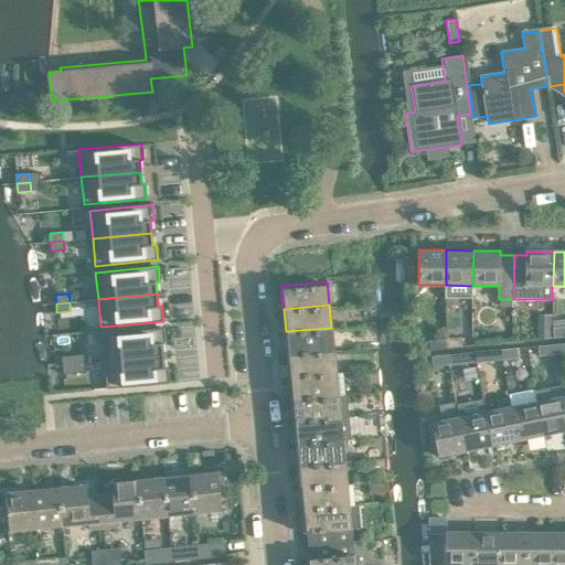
[(539,327),(539,340),(553,339),(553,327),(539,327)]
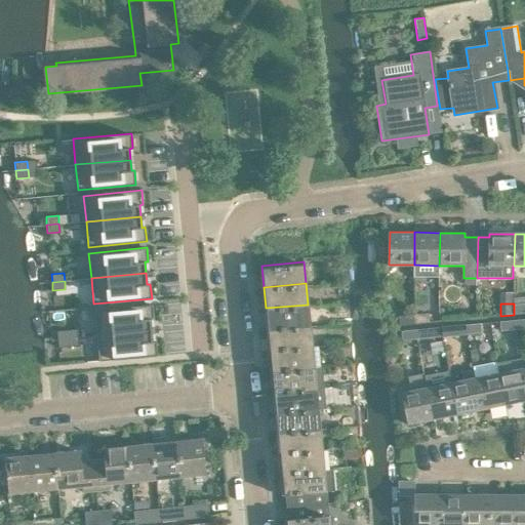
[(515,314),(524,313),(524,304),(514,305),(515,314)]
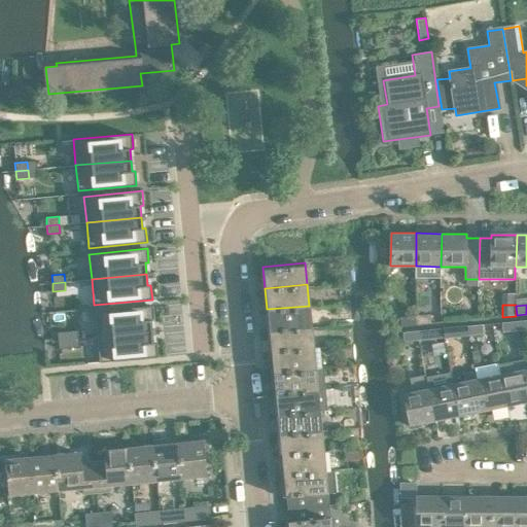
[(152,306),(95,311),(97,337),(152,331),(151,320),(154,320),(152,306)]
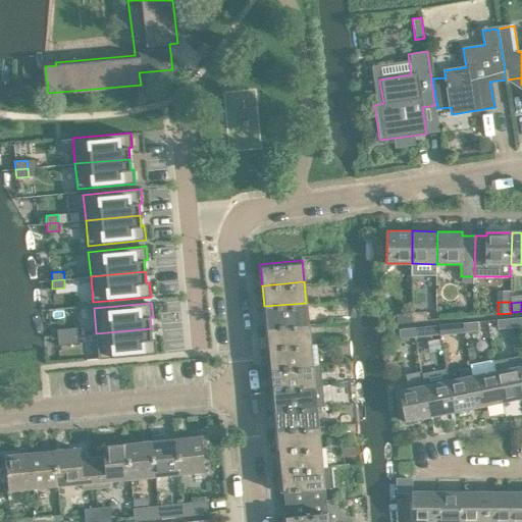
[(306,303),(264,306),(266,326),(307,322),(306,303)]
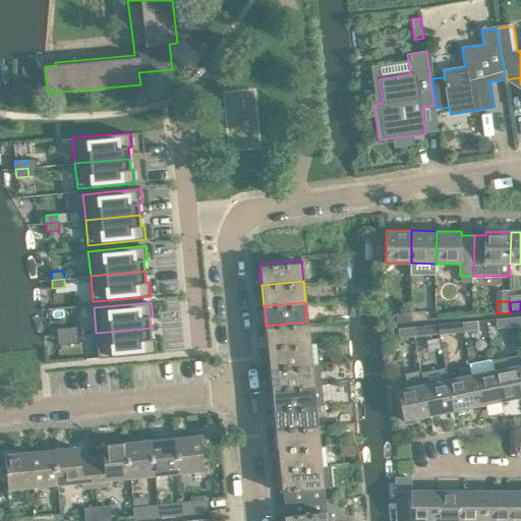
[(411,310),(412,321),(426,319),(425,309),(411,310)]
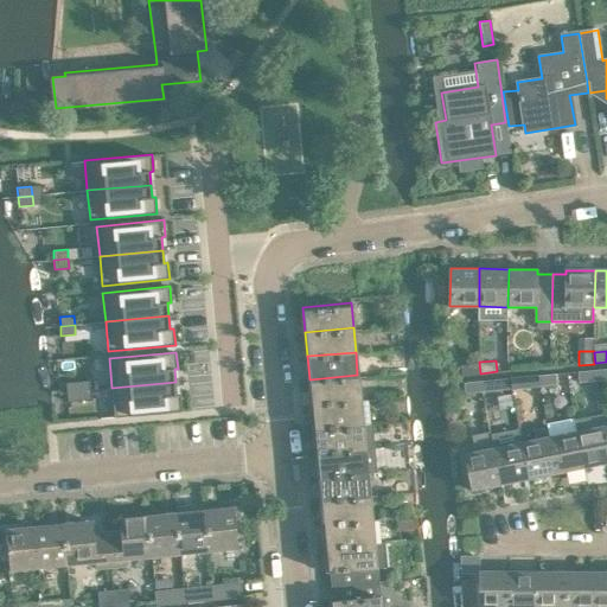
[(480,374),(479,362),(461,364),(462,375),(480,374)]
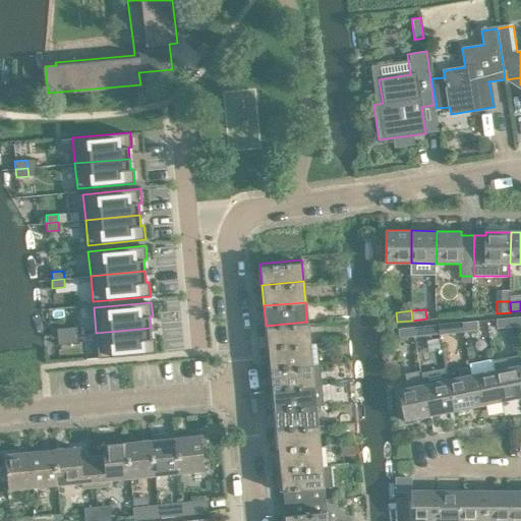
[(520,317),(512,319),(512,327),(520,326),(520,317)]
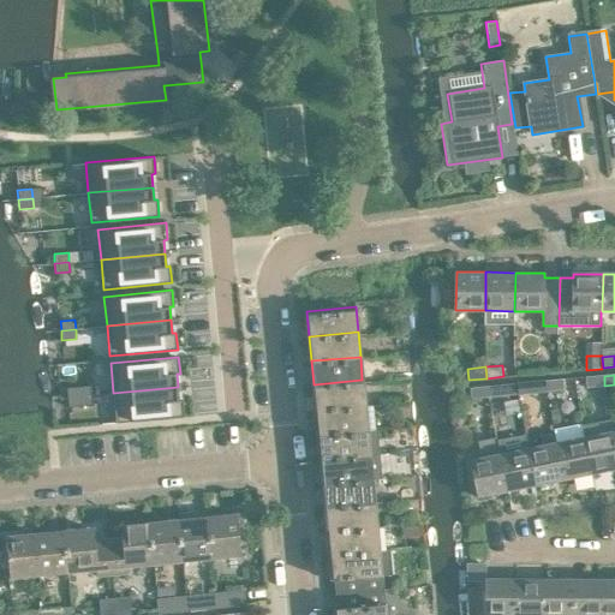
[(604,386),(604,376),(586,377),(587,387),(604,386)]
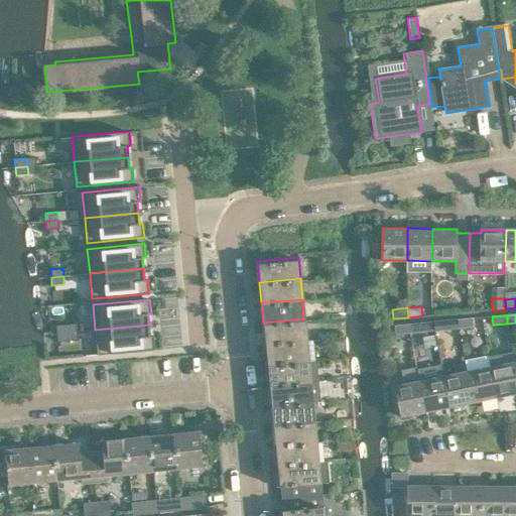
[(303,318),(263,323),(265,342),(305,339),(303,318)]
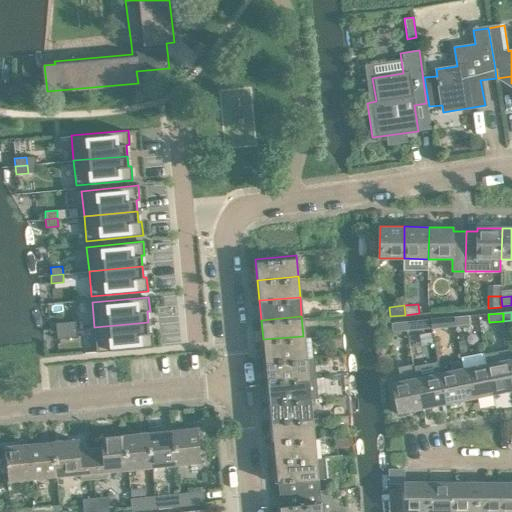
[(454,317),(455,326),(470,325),(469,316),(454,317)]
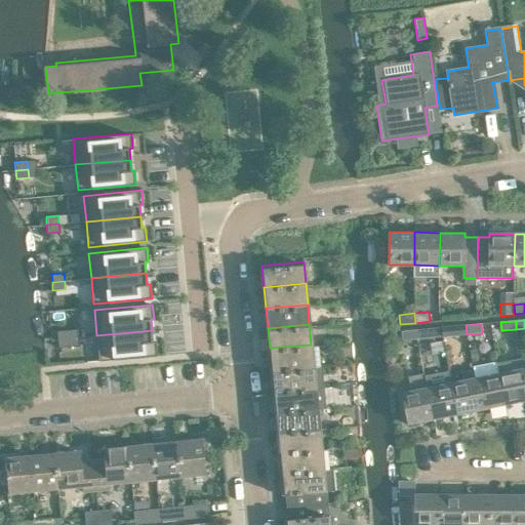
[(467,334),(466,325),(450,326),(451,335),(467,334)]
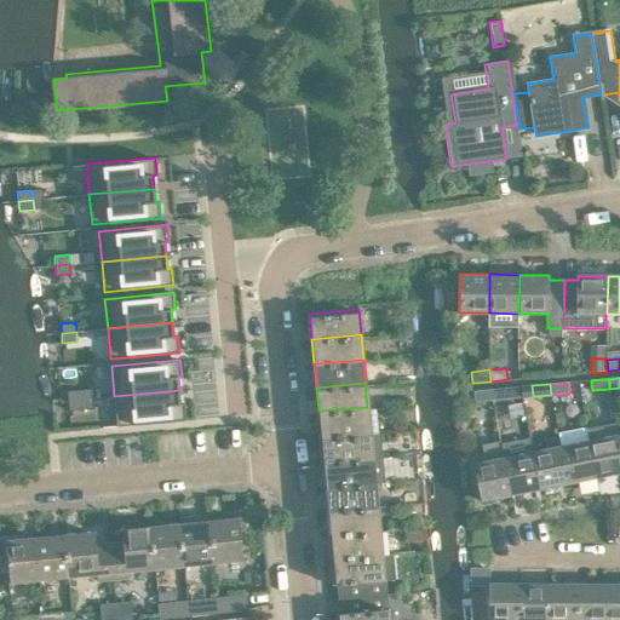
[(492,389),(493,401),(510,400),(509,388),(492,389)]
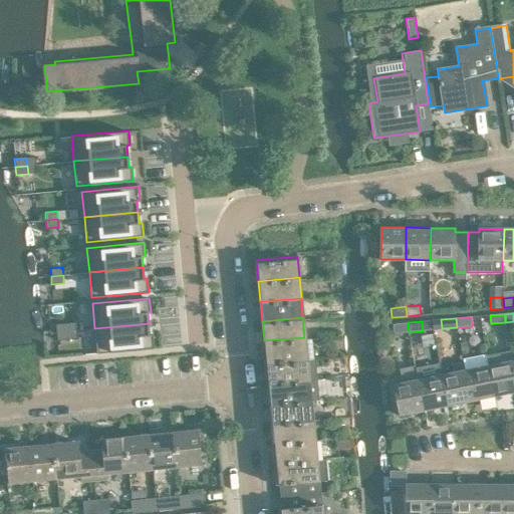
[(409,332),(408,322),(394,323),(394,333),(409,332)]
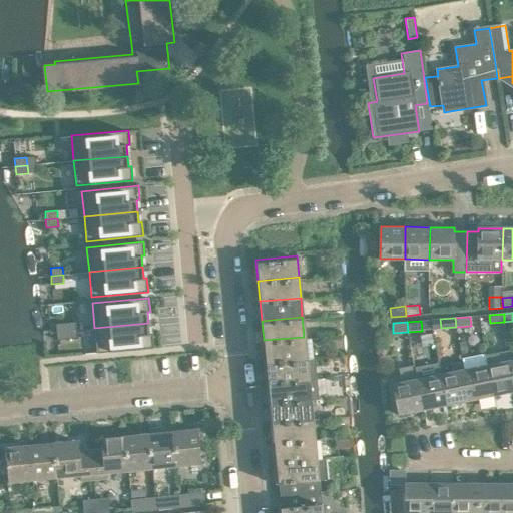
[(67,323),(55,324),(56,332),(68,331),(67,323)]
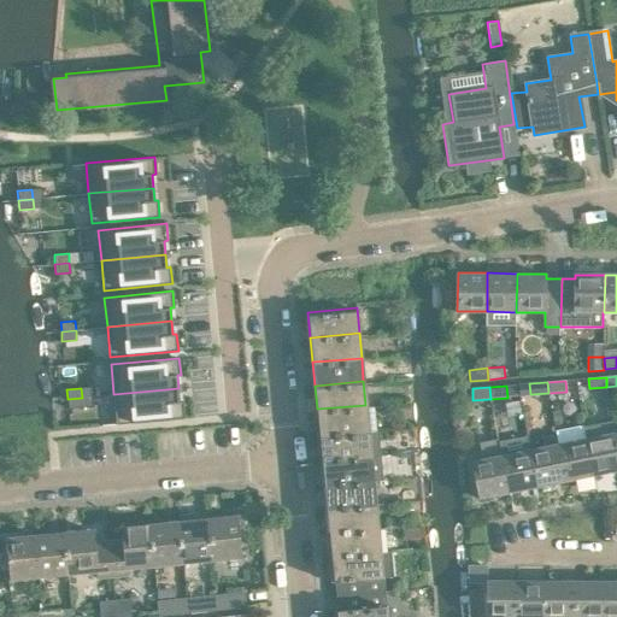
[(178,388),(113,394),(116,424),(184,418),(183,401),(180,401),(178,388)]
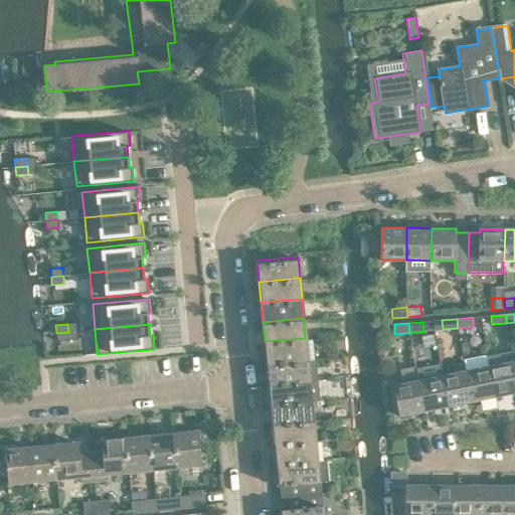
[(68,332),(56,333),(57,341),(68,339),(68,332)]
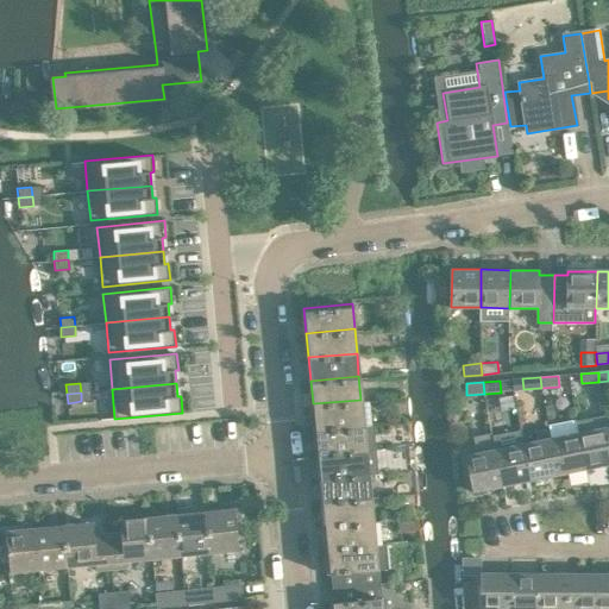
[(371,425),(371,424),(369,401),(360,402),(360,400),(313,403),(315,428),(363,425),(364,426),(371,425)]
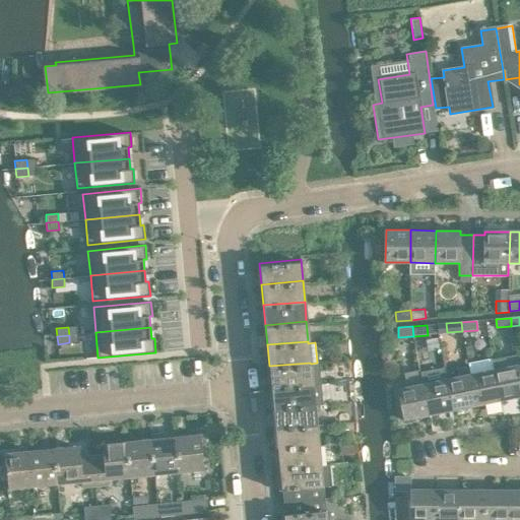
[(493,359),(495,371),(496,371),(502,402),(519,398),(519,371),(519,366),(518,366),(516,354),(493,359)]
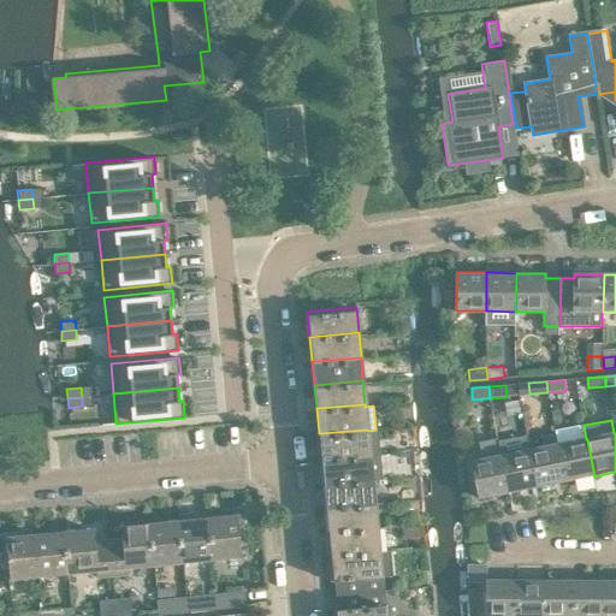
[(367,430),(323,433),(325,458),(369,455),(368,431),(367,430)]
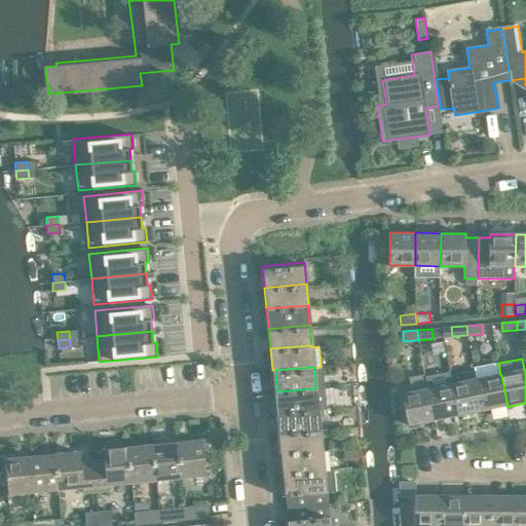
[(458,416),(483,411),(477,379),(475,370),(463,373),(464,381),(451,384),(458,416)]
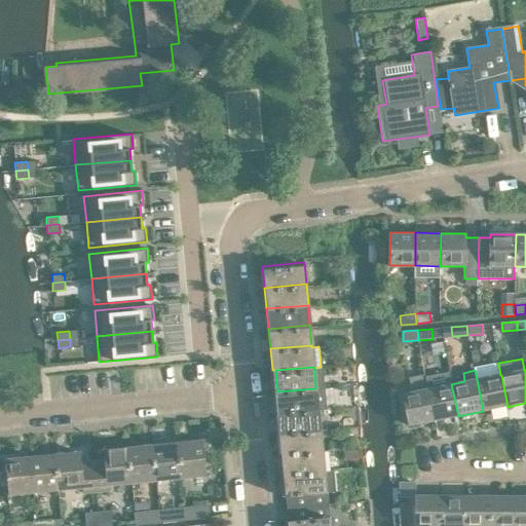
[(408,377),(411,391),(404,393),(410,425),(434,420),(427,388),(424,374),(408,377)]
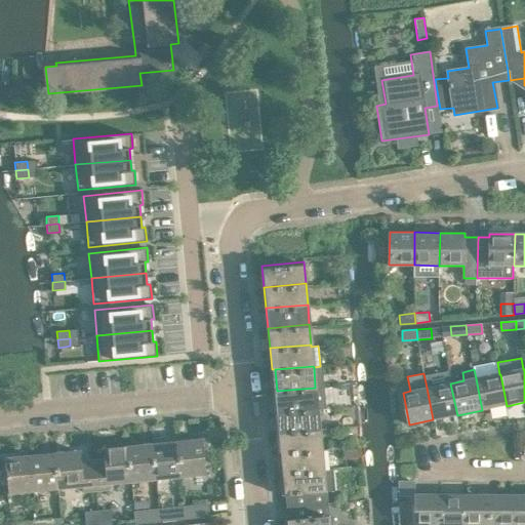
[(499,374),(476,378),(482,410),(507,406),(500,374),(499,374)]
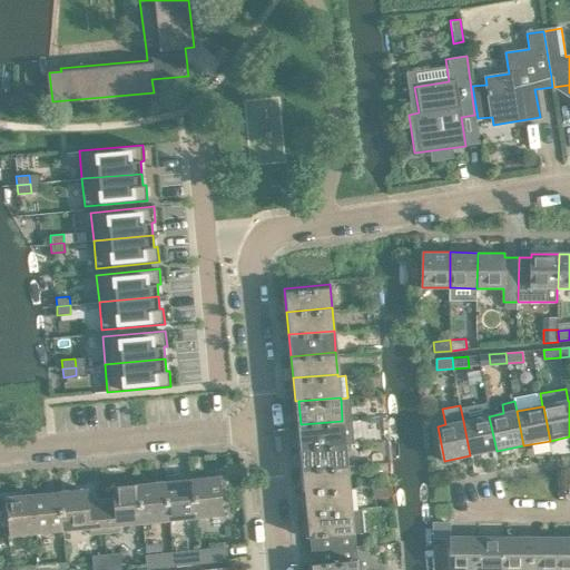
[(463,421),(470,455),(497,451),(489,416),(463,421)]
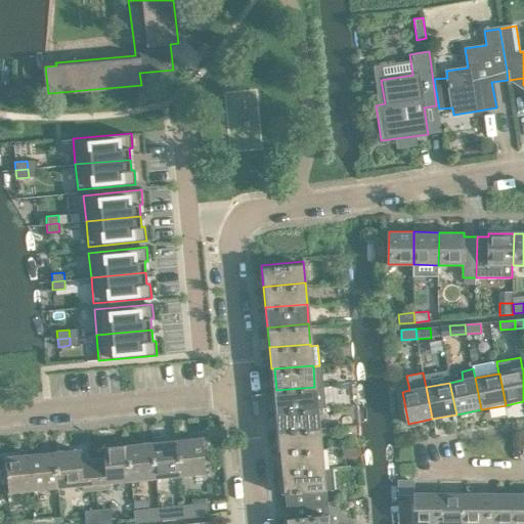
[(314,387),(276,390),(278,410),(316,406),(314,387)]
